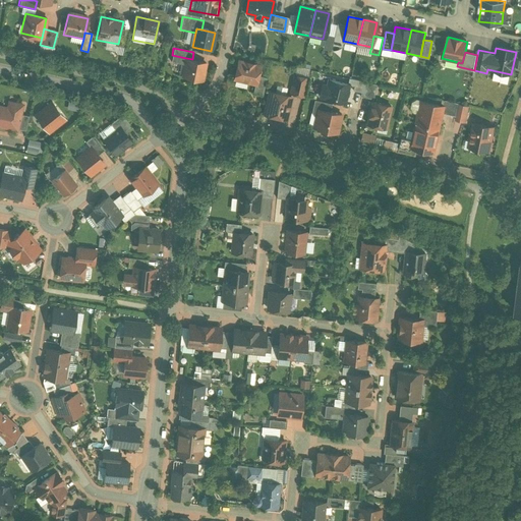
[(192,59),(186,58),(182,76),(203,80),(207,63),(192,59)]
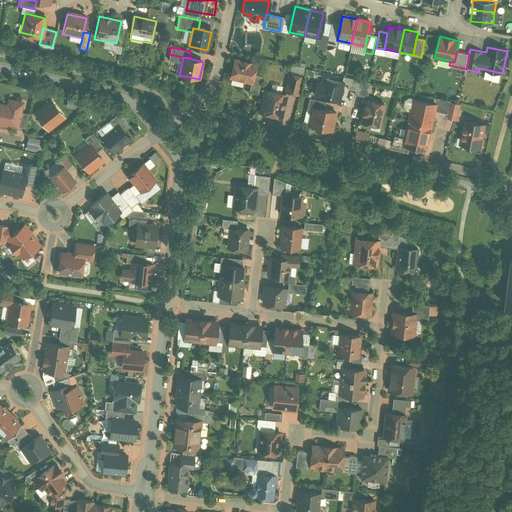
[(255,66),(232,61),(228,80),(250,85),(253,75),(255,66)]
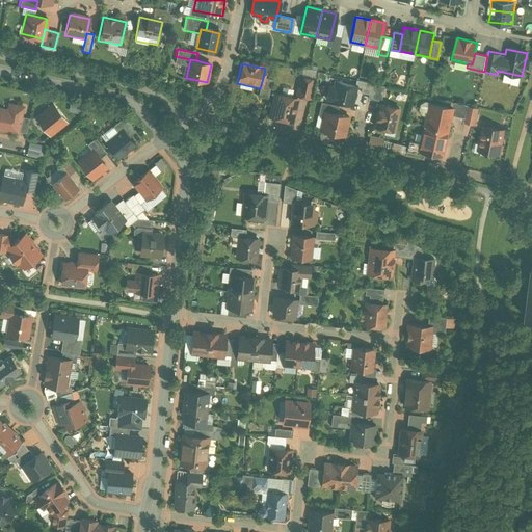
[(315,79),(300,76),(296,96),(311,99),(315,79)]
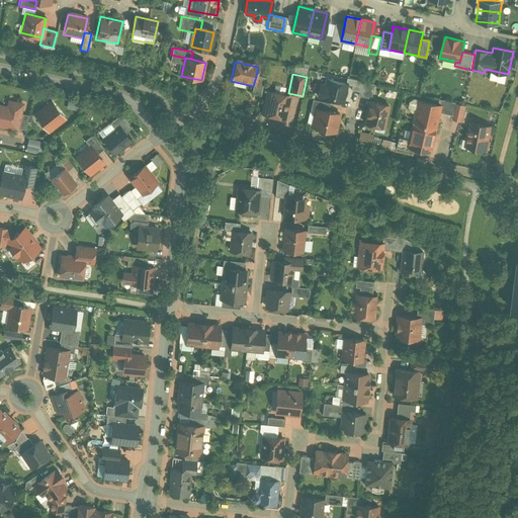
[(261,96),(265,78),(256,76),(253,86),(252,94),(261,96)]
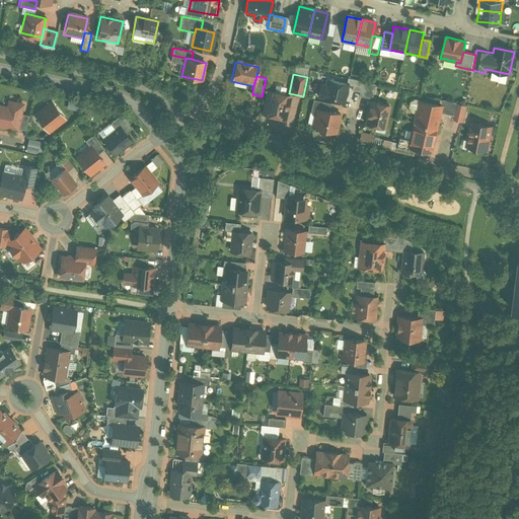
[(346,82),(327,78),(325,85),(320,84),(317,97),(341,102),(346,82)]
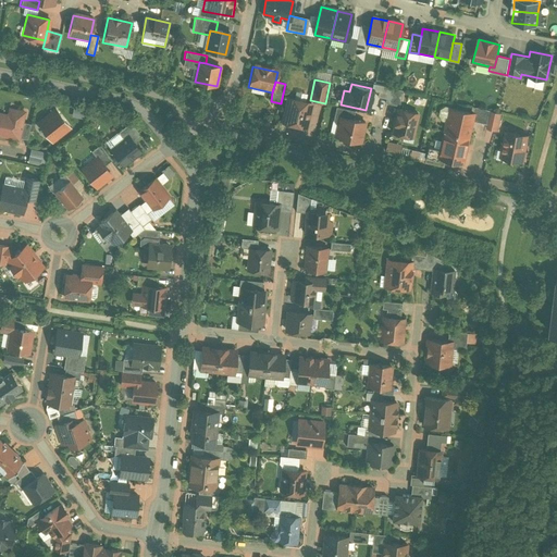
[(401,91),(387,88),(384,104),(398,108),(401,91)]
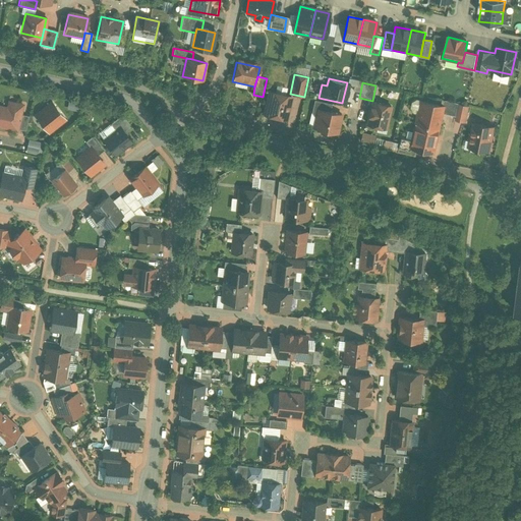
[(292,96),(269,91),(264,115),(287,120),(292,96)]
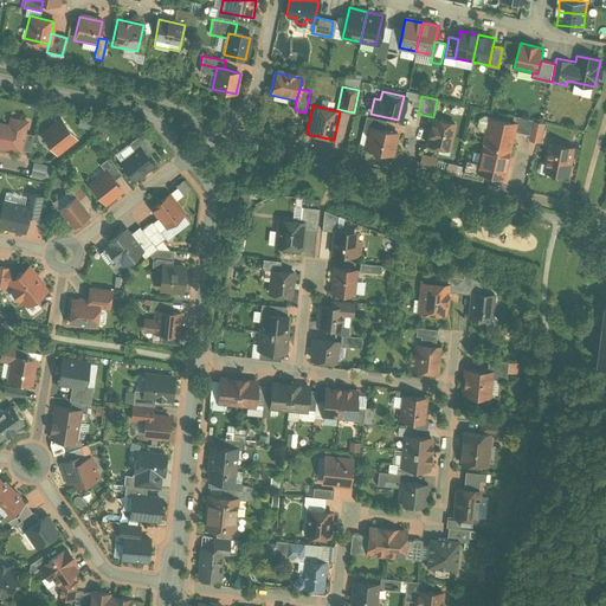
[(77,140),(59,117),(39,133),(57,155),(77,140)]
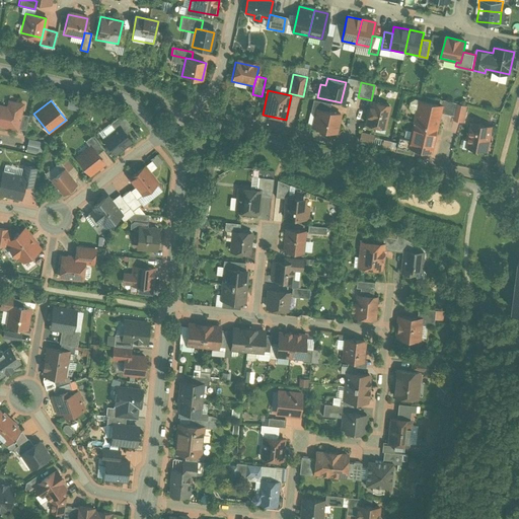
[(326,103),(313,100),(311,106),(316,107),(324,109),(326,103)]
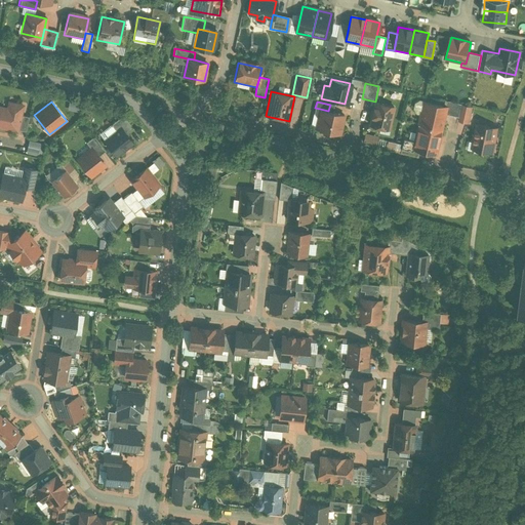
[(396,107),(375,102),(369,126),(390,131),(396,107)]
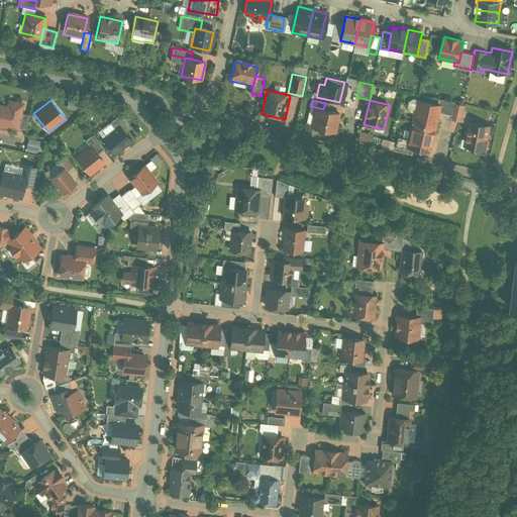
[(441,100),(439,107),(437,113),(452,116),(456,104),(441,100)]
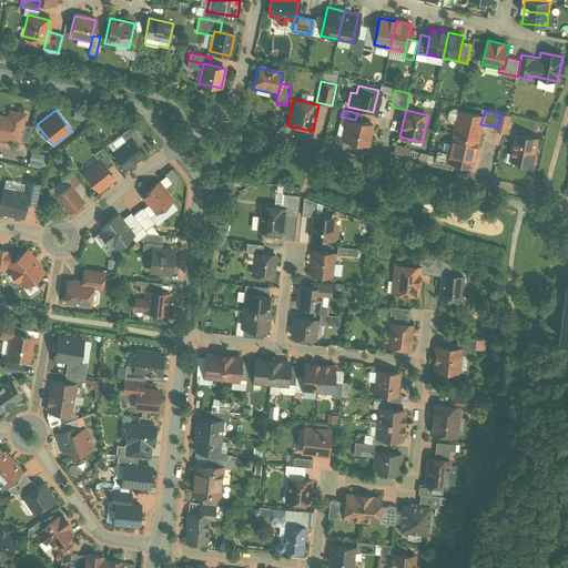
[(457,111),(452,134),(477,140),(480,124),(483,118),(457,111)]
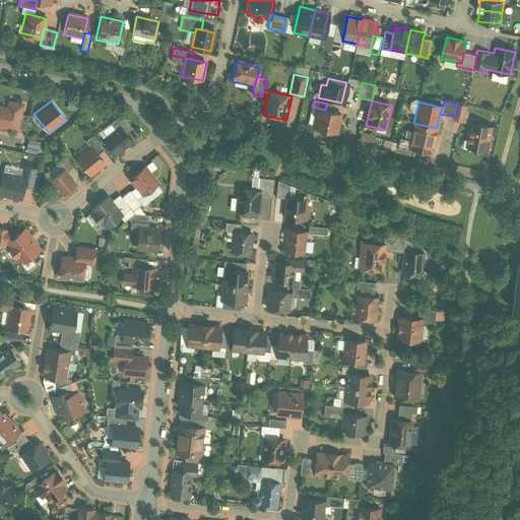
[(9,109),(0,107),(0,128),(18,132),(19,128),(21,116),(24,105),(11,103),(9,109)]
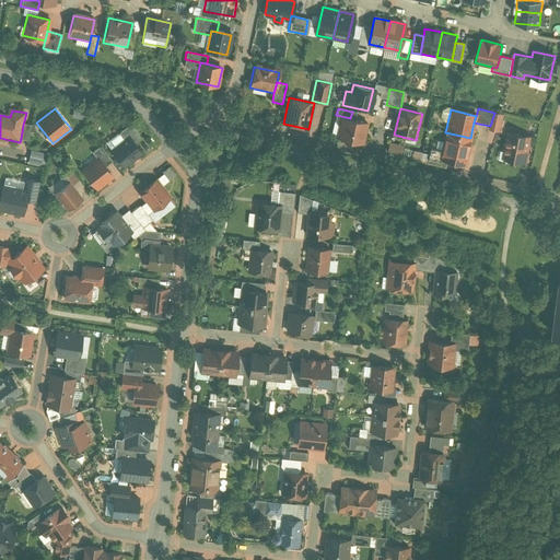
[(504,115),(494,113),(490,126),(489,130),(499,132),(504,115)]
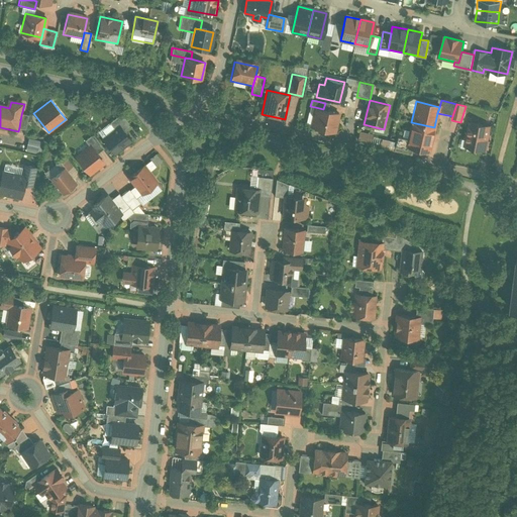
[(323,109),(315,107),(311,127),(335,132),(339,113),(323,109)]
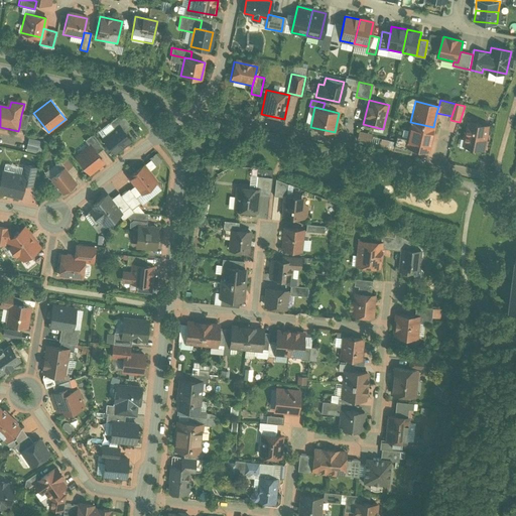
[(27,116),(21,115),(19,127),(25,128),(27,116)]
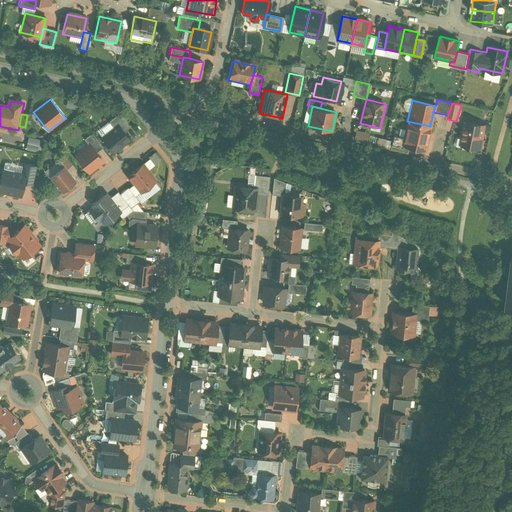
[(485,124),(464,120),(460,145),(481,149),(485,124)]
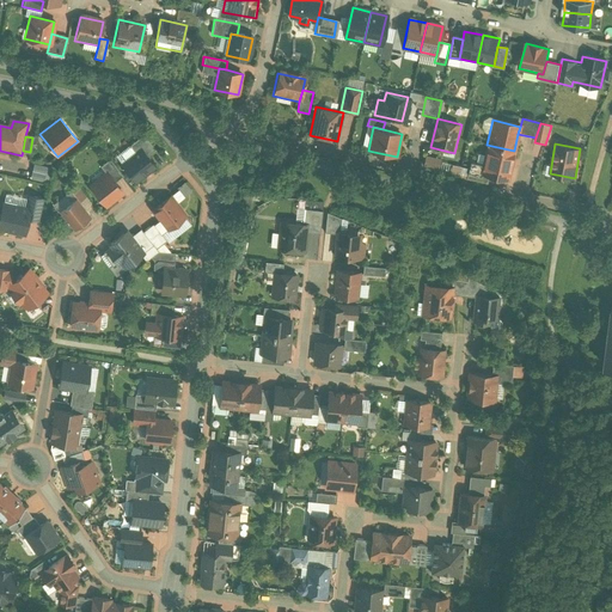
[(142,145),(120,164),(135,184),(159,165),(142,145)]
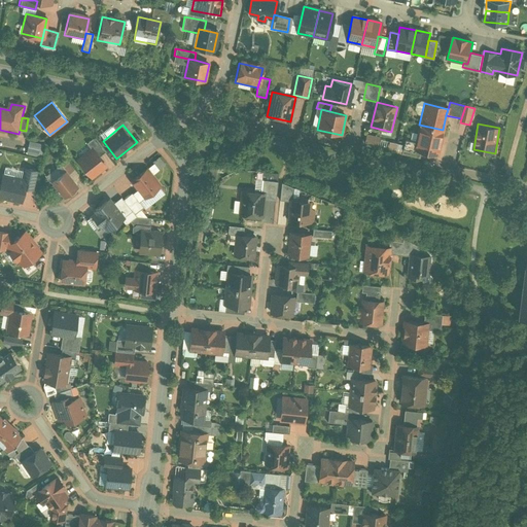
[(436,154),(443,130),(419,125),(413,149),(436,154)]
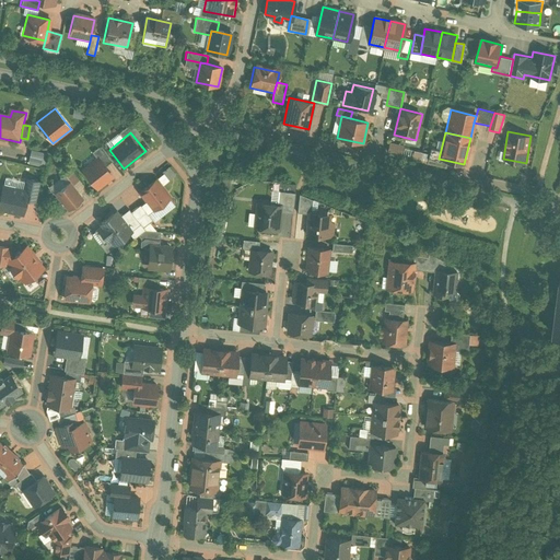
[(386,151),(401,154),(403,144),(388,142),(386,151)]
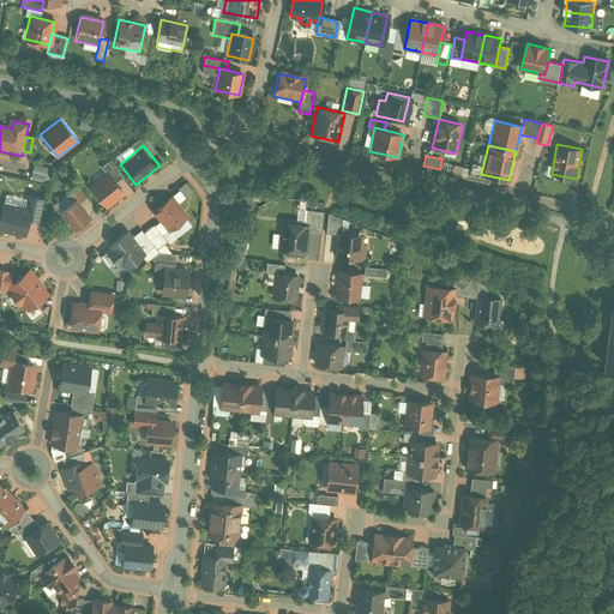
[(102,167),(107,172),(114,182),(121,176),(109,162),(102,167)]
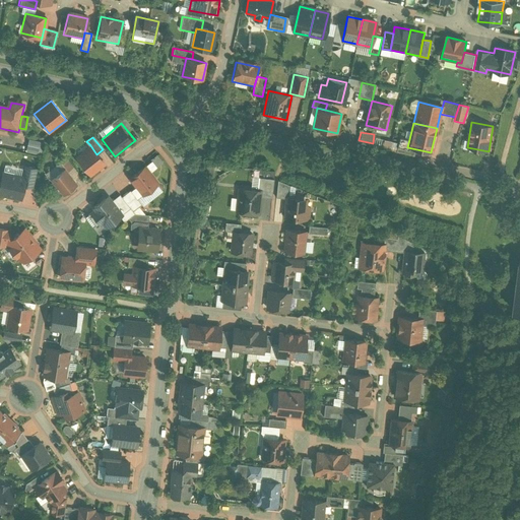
[(39,147),(27,145),(25,152),(37,155),(39,147)]
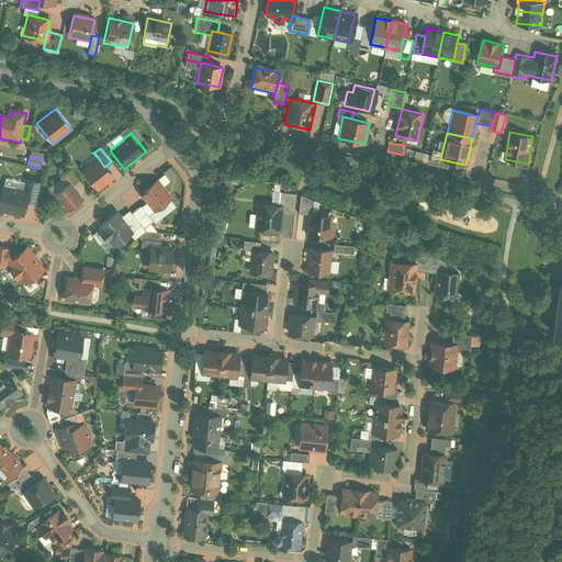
[(104,167),(98,157),(81,170),(98,190),(113,177),(104,167)]
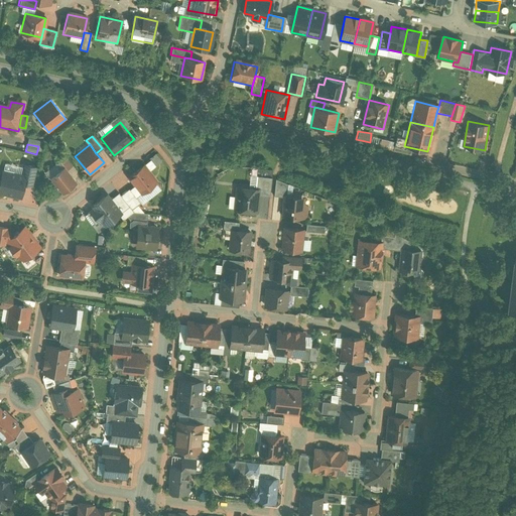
[(142,163),(126,176),(140,196),(156,181),(142,163)]
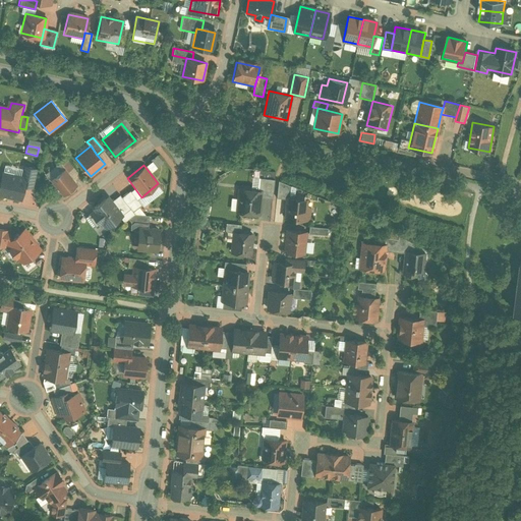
[(20,180),(1,176),(0,181),(0,196),(20,201),(23,186),(34,188),(38,170),(23,167),(20,180)]
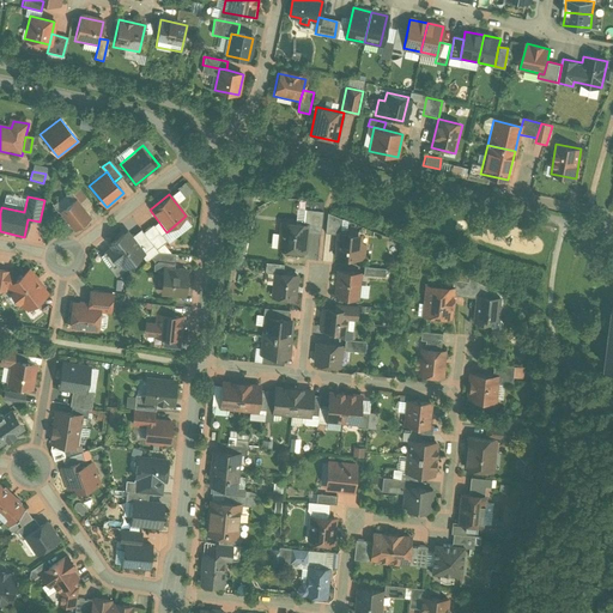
[(59,211),(74,230),(91,217),(77,198),(59,211)]
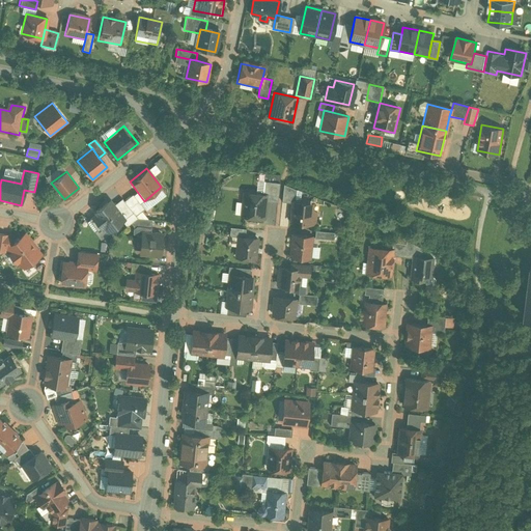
[(279,184),(261,182),(260,194),(266,195),(264,202),(276,203),(279,184)]
